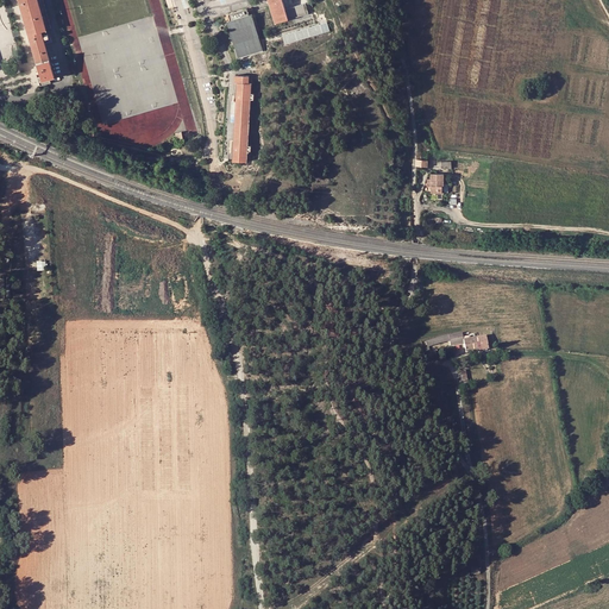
[(18,0),(26,26),(39,71),(43,83),(50,81),(49,77),(54,75),(44,43),(41,30),(46,29),(37,0),(18,0)]
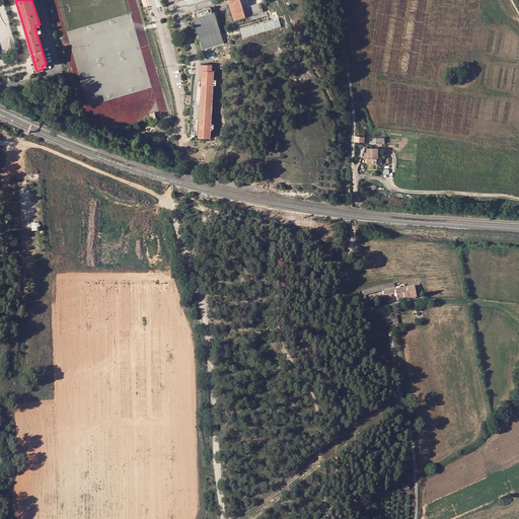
[(35,0),(31,0),(40,24),(43,23),(35,0)]
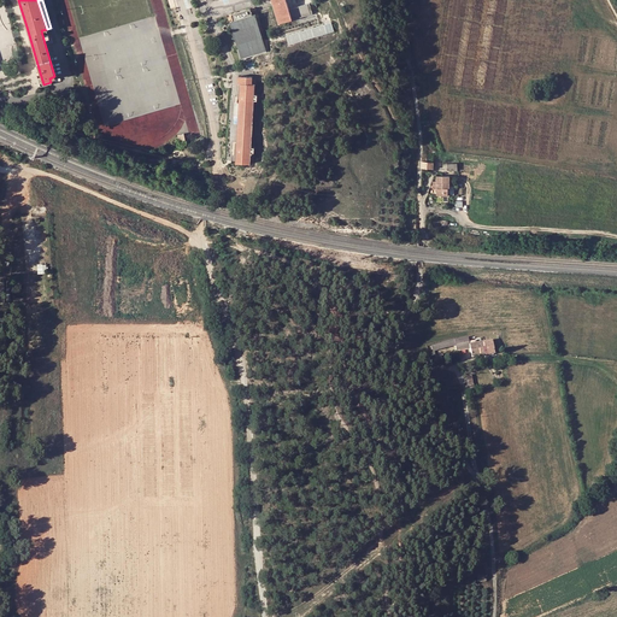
[(272,0),(280,23),(312,13),(311,6),(300,9),(288,12),(283,0),(272,0)]
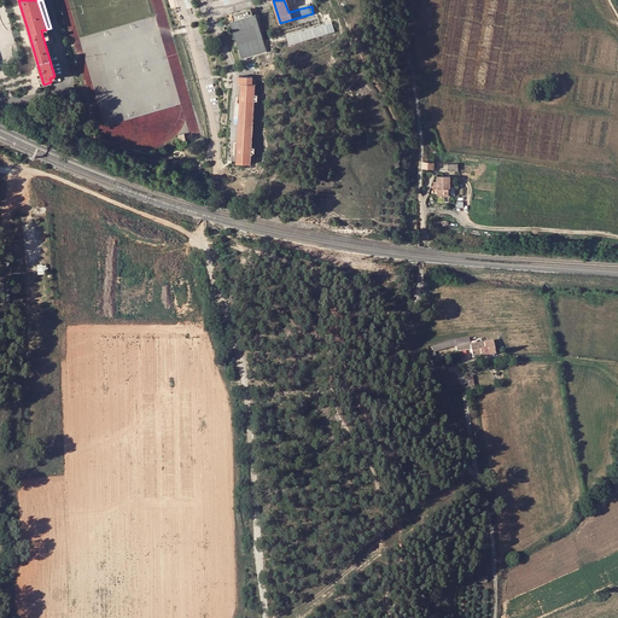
[(301,9),(312,6),(310,3),(290,9),(286,0),(284,0),(289,12),(301,9)]
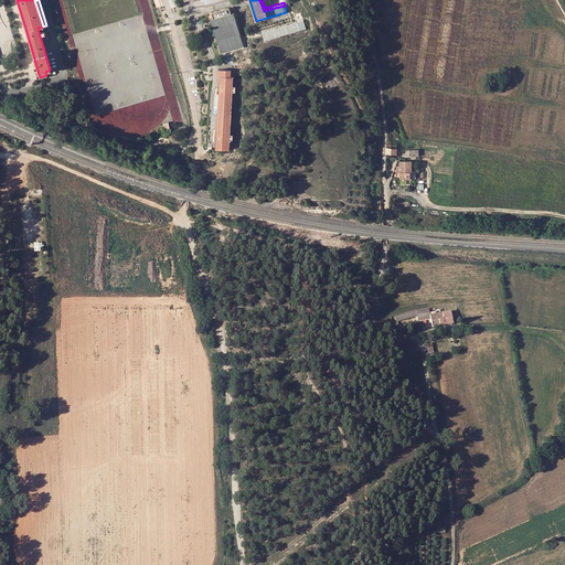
[(243,46),(234,13),(232,14),(230,8),(212,12),(213,16),(214,19),(212,20),(222,53),(243,46)]
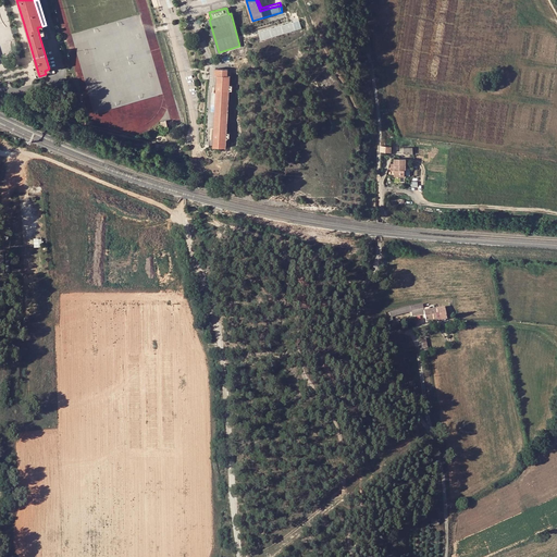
[(298,22),(254,34),(257,42),(300,29),(298,22)]
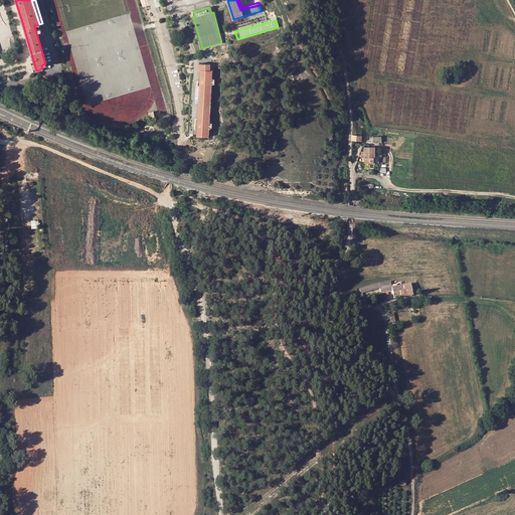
[(29,61),(33,60),(22,22),(18,23),(29,61)]
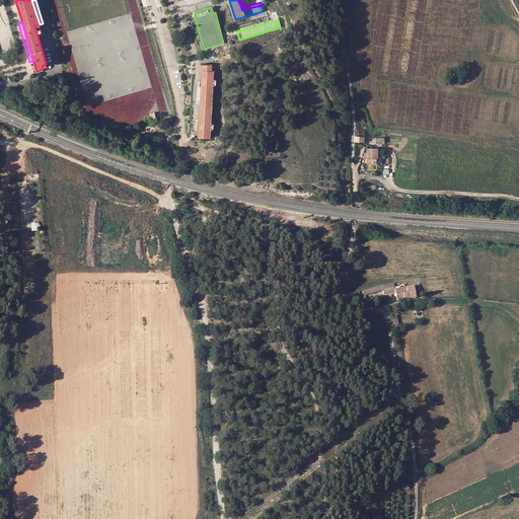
[(212,70),(212,64),(201,64),(200,81),(202,81),(202,86),(200,121),(200,130),(197,130),(197,136),(211,137),(211,128),(214,128),(214,124),(211,124),(213,84),(216,84),(216,79),(214,79),(214,70),(212,70)]
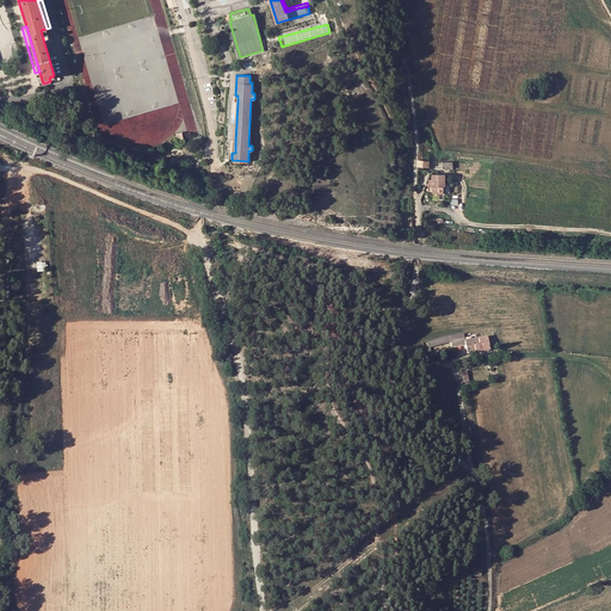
[(433,174),(432,179),(432,186),(433,186),(433,193),(443,193),(443,186),(445,187),(445,174),(433,174)]
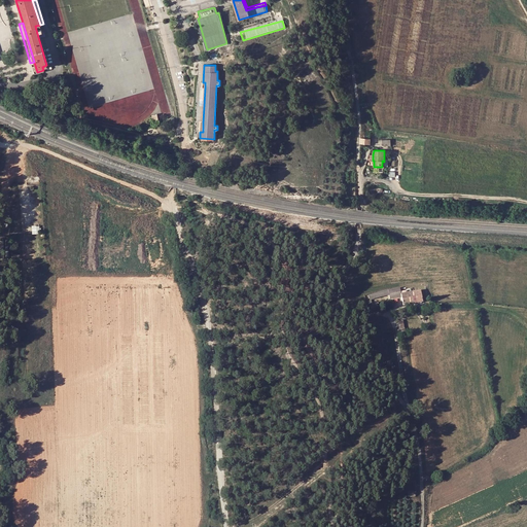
[(406,290),(399,291),(399,288),(381,291),(367,294),(369,299),(366,299),(369,309),(374,308),(374,307),(373,308),(371,300),(388,295),(389,300),(400,297),(402,306),(422,302),(419,290),(406,292),(406,290)]
